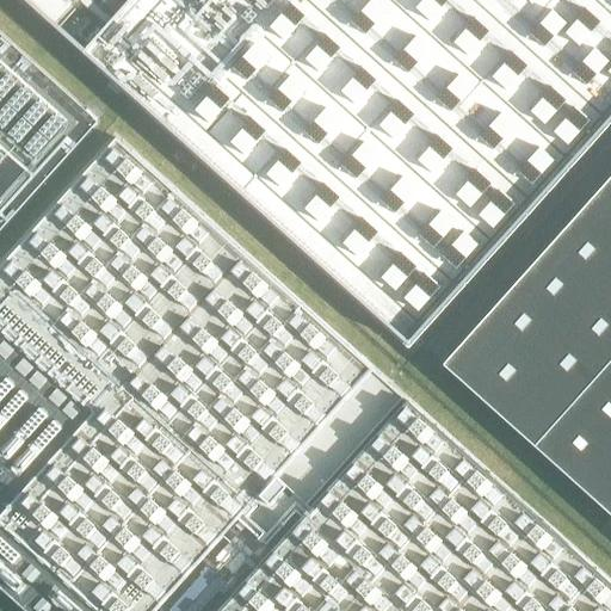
[(11,0),(50,35),(55,30),(407,346),(610,118),(610,0),(127,0),(122,7),(113,0),(11,0)]
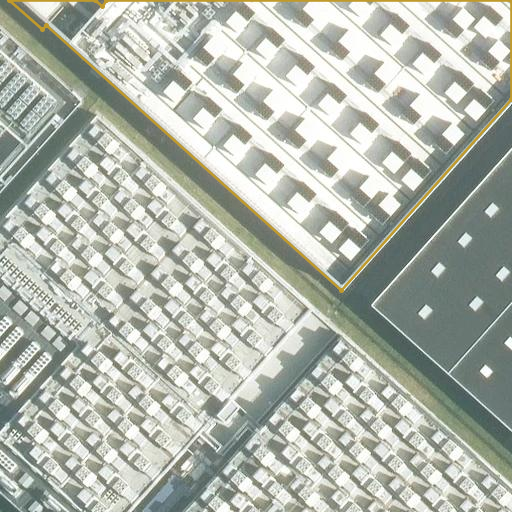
[(0,193),(82,102),(0,28),(0,193)]
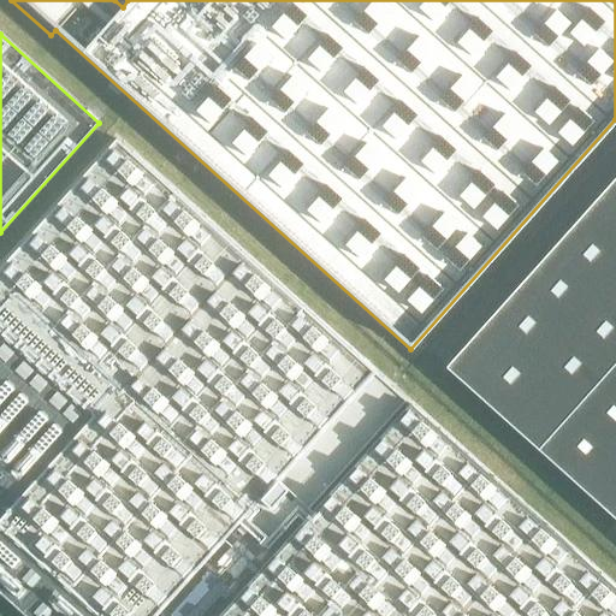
[(0,593),(24,615),(155,615),(375,372),(116,140),(0,267),(0,593)]
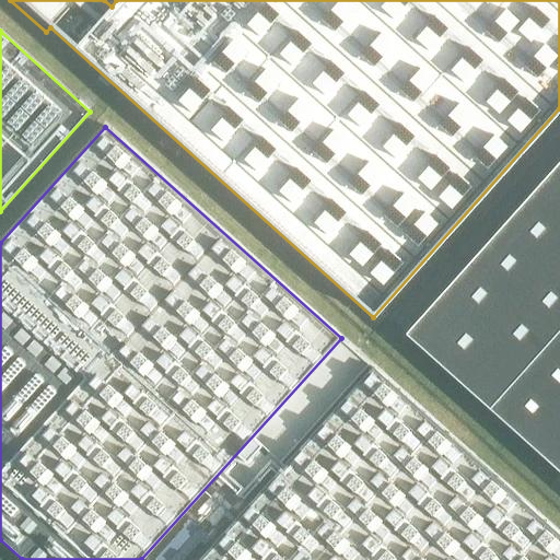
[(559,162),(406,335),(489,409),(491,411),(559,473),(559,162)]
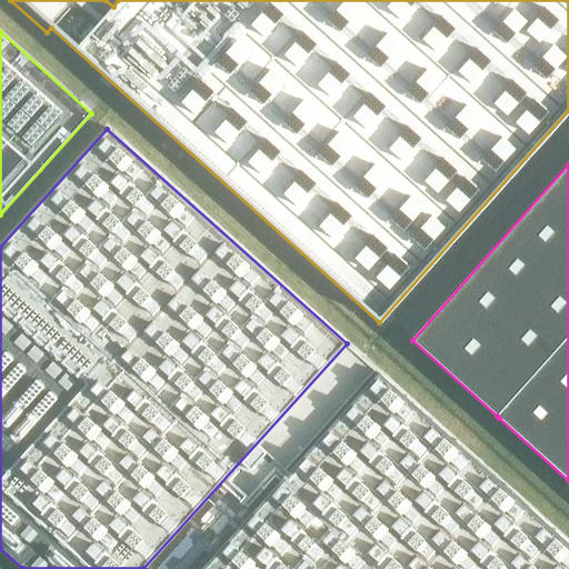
[(202,568),(379,373),(347,343),(143,568),(202,568)]
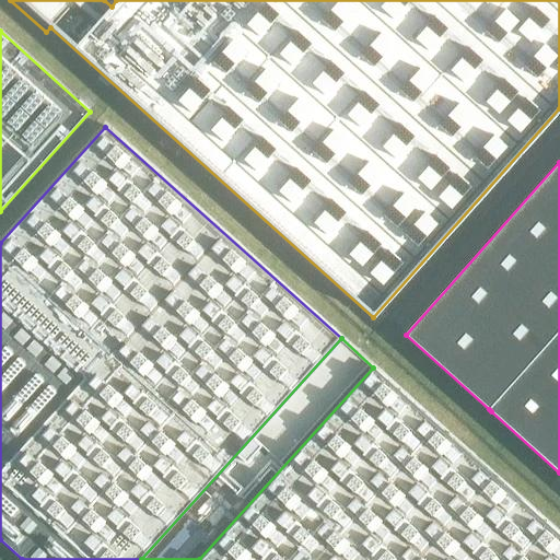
[(559,559),(559,536),(373,368),(199,559),(559,559)]
